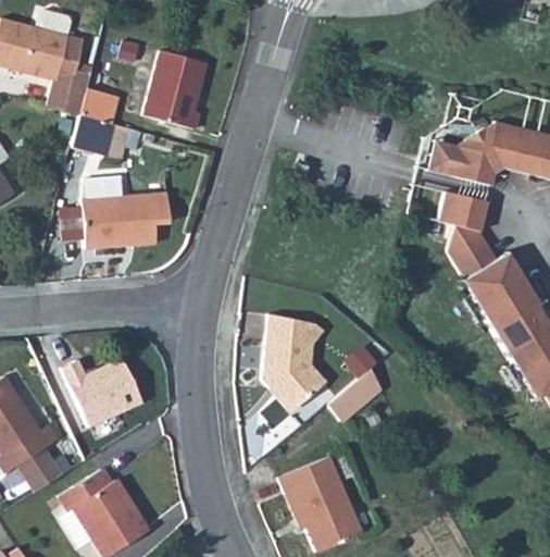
[(0,17),(0,19),(0,65),(54,81),(48,107),(80,116),(88,88),(94,67),(78,64),(85,39),(69,35),(73,20),(39,11),(36,26),(0,17)]
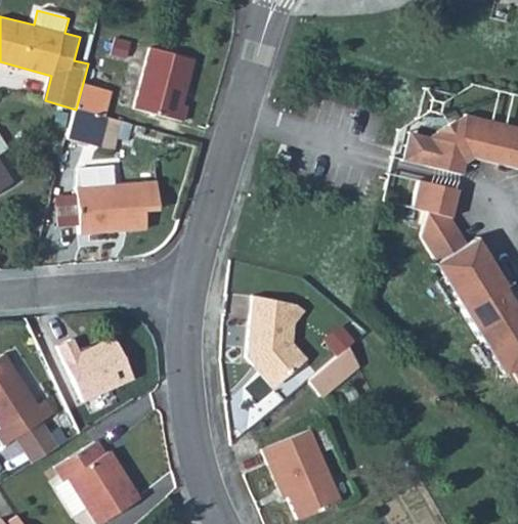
[(153,48),(135,107),(182,120),(187,105),(183,103),(196,59),(153,48)]
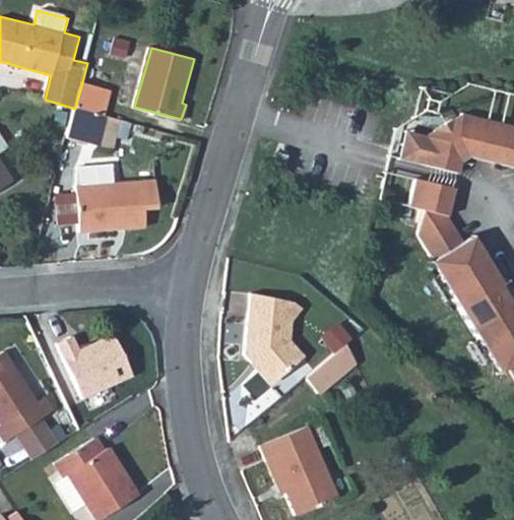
[(82,82),(75,109),(101,115),(106,116),(113,89),(82,82)]
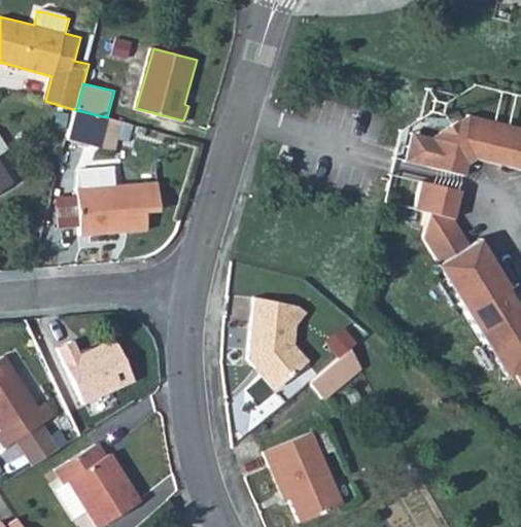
[(76,110),(70,138),(96,144),(102,116),(76,110)]
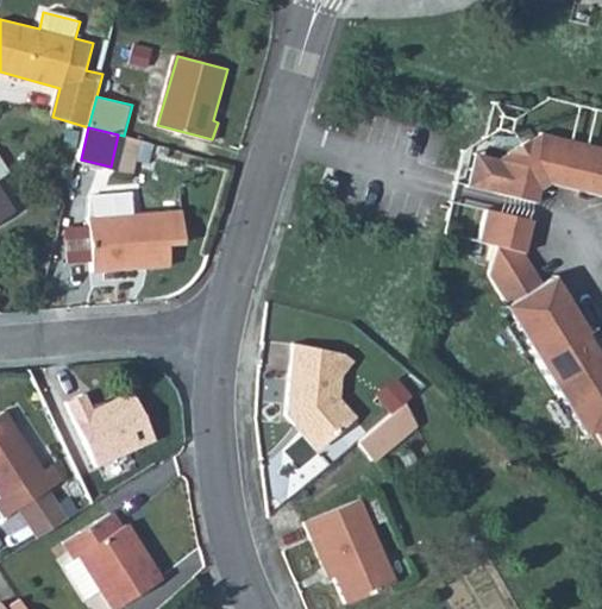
[(118,135),(111,167),(118,168),(126,136),(124,136),(118,135)]
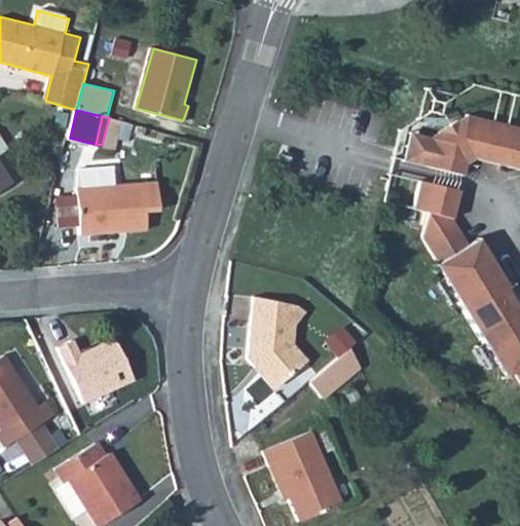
[(434,136),(423,134),(420,147),(411,144),(407,160),(466,175),(468,163),(479,157),(519,167),(519,127),(469,116),(467,121),(460,120),(443,130),(442,138),(434,136)]
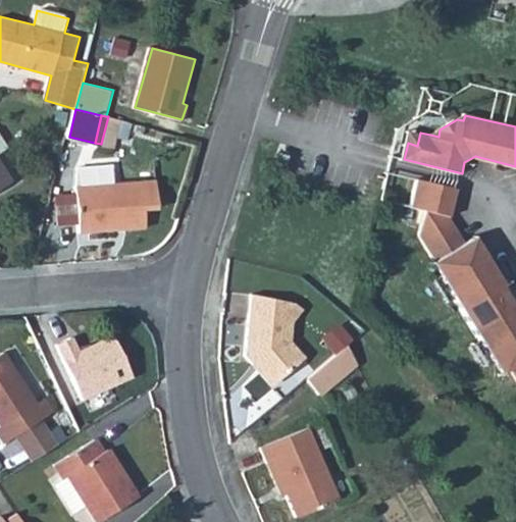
[(411,129),(408,143),(417,146),(420,133),(411,129)]
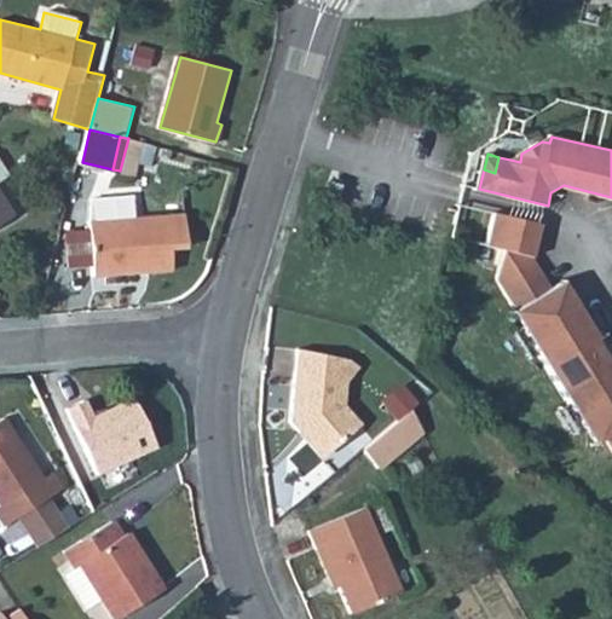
[(0,225),(16,217),(0,191),(0,181),(12,175),(0,157),(0,225)]
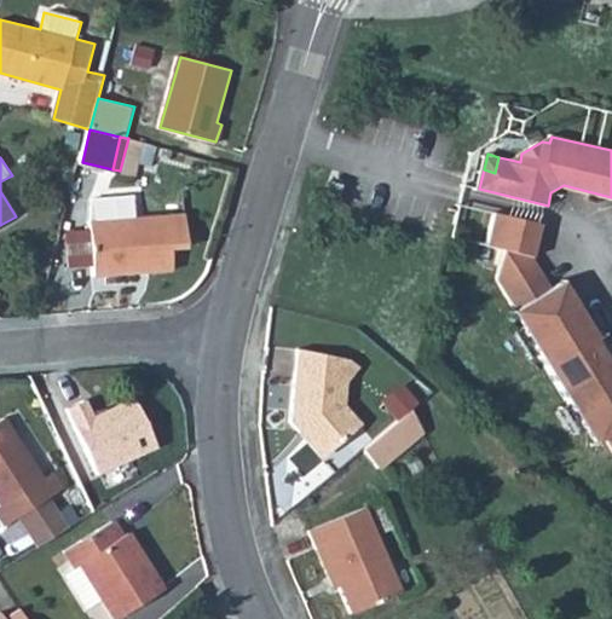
[(97,198),(93,221),(97,276),(173,270),(172,248),(189,246),(186,214),(138,218),(137,196),(97,198)]
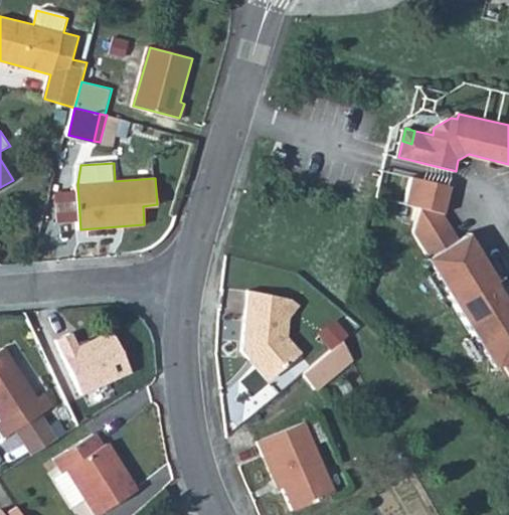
[(413,177),(405,204),(420,207),(414,232),(439,271),(436,273),(487,357),(489,356),(496,369),(504,365),(508,371),(508,302),(506,298),(496,282),(489,271),(491,269),(478,246),(475,246),(468,234),(462,238),(446,212),(452,186),(413,177)]
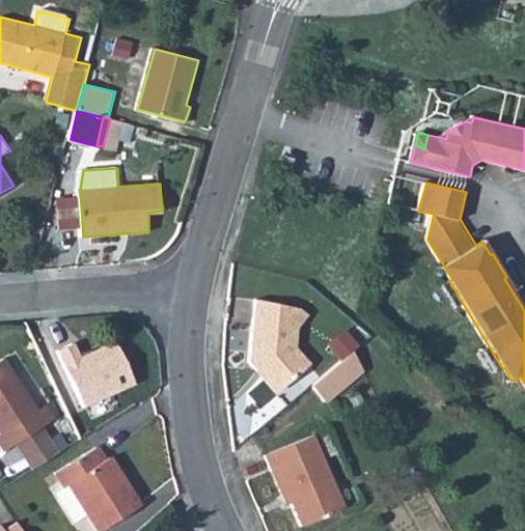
[(519,285),(512,290),(522,307),(524,306),(524,295),(519,285)]
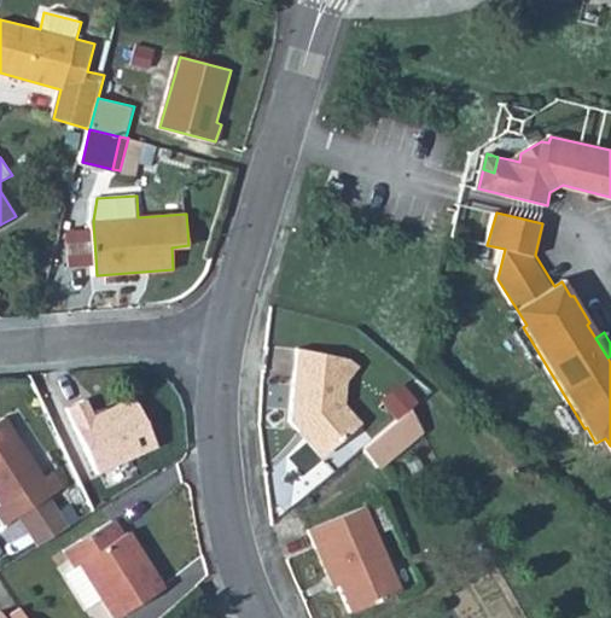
[(351,359),(302,351),(292,421),(302,431),(304,430),(326,455),(361,425),(345,406),(351,359)]
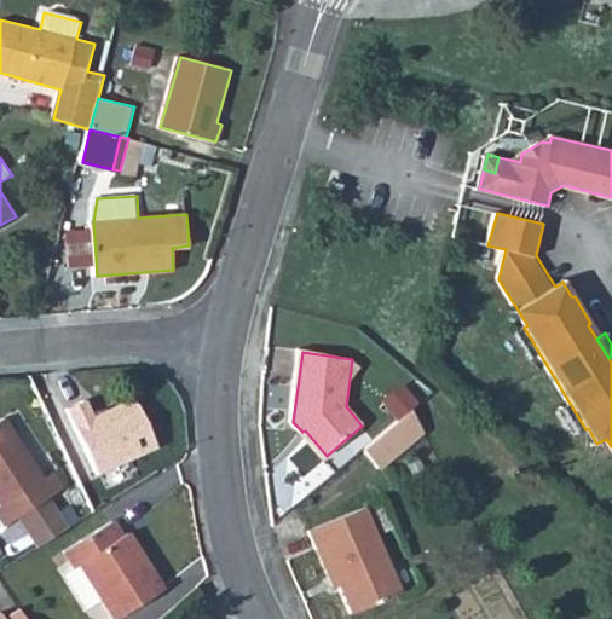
[(78,393),(53,404),(84,469),(151,439),(127,386),(84,406),(78,393)]
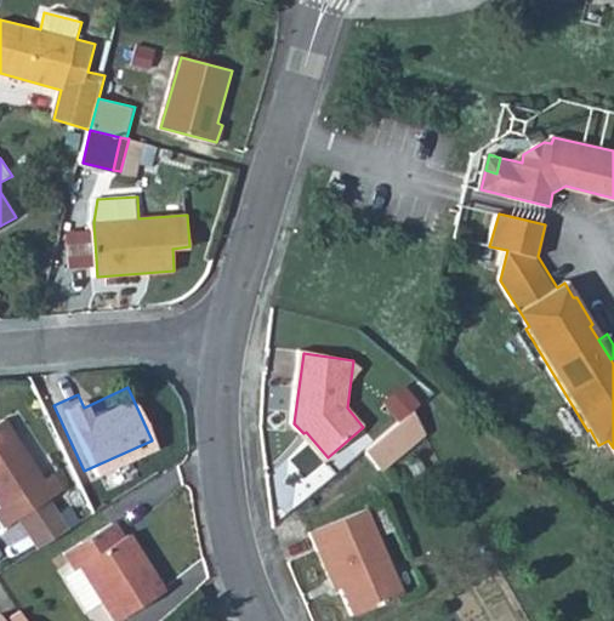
[(415,411),(368,450),(382,467),(425,429),(415,411)]
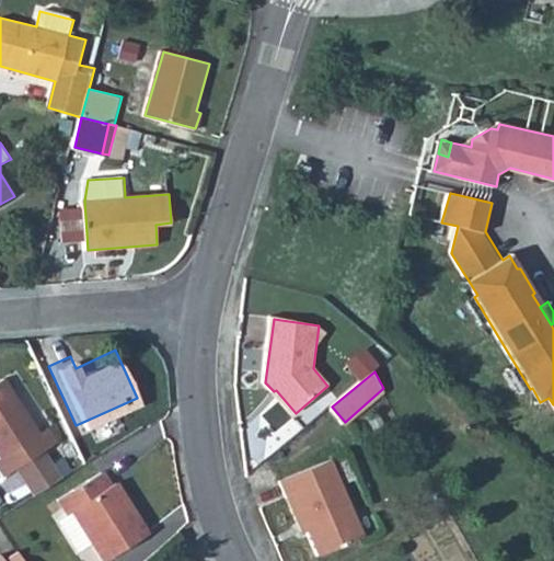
[(6,379),(0,382),(0,457),(0,458),(0,469),(4,476),(18,467),(45,450),(59,442),(50,428),(41,434),(6,379)]
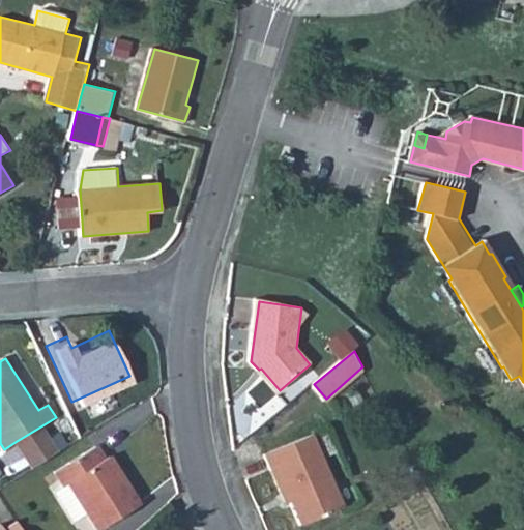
[(59,450),(42,425),(17,441),(33,467),(59,450)]
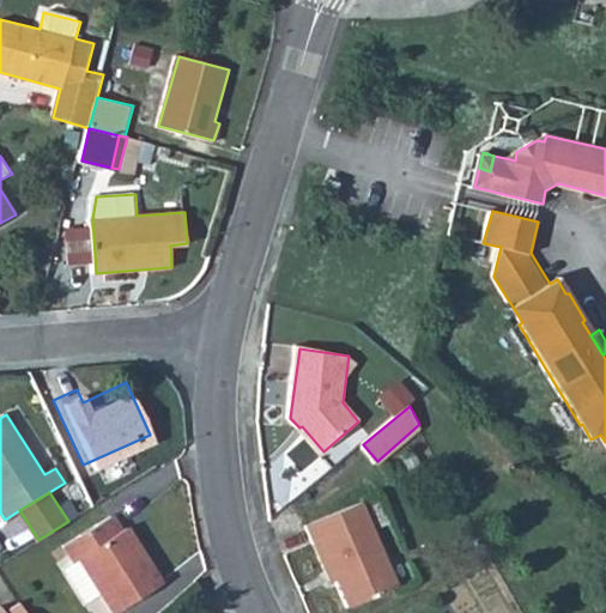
[(309,526),(317,544),(322,542),(338,580),(350,607),(399,587),(363,503),(309,526)]
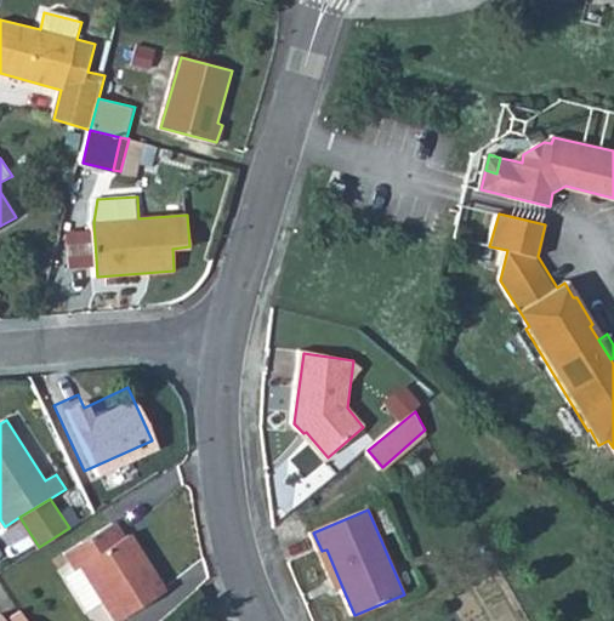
[(114,523),(67,552),(77,568),(67,574),(89,608),(103,599),(117,620),(119,620),(164,592),(130,535),(124,537),(114,523)]
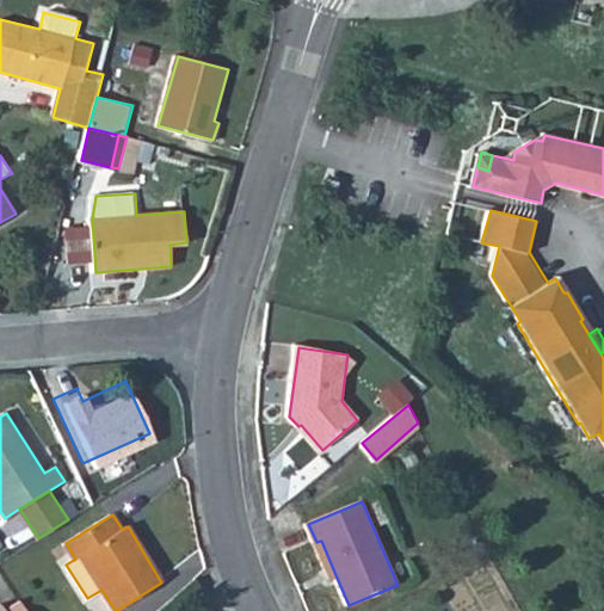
[(321,541),(316,542),(332,580),(337,578),(321,541)]
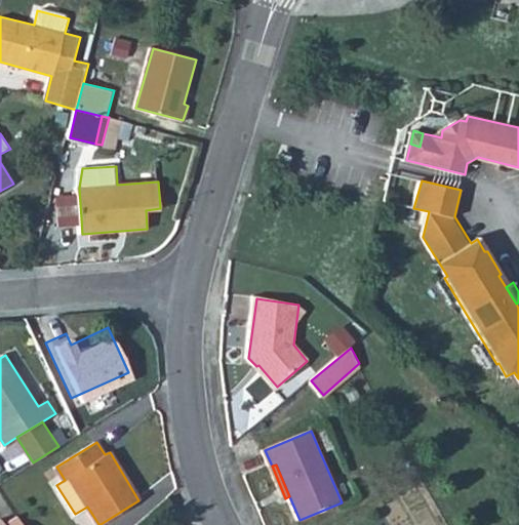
[(5,524),(4,524),(24,524),(18,516),(5,524)]
